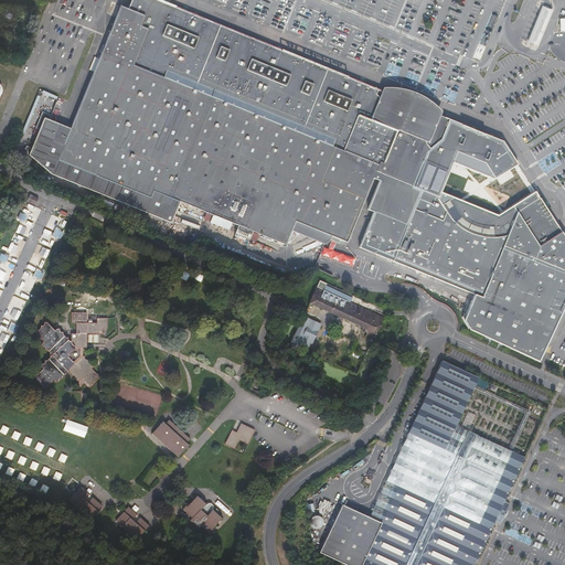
[(153,0),(132,0),(128,11),(120,9),(73,127),(46,117),(29,161),(31,169),(172,225),(180,204),(212,216),(208,230),(222,236),(227,223),(259,235),(262,228),(289,238),(292,231),(324,244),(330,242),(331,241),(345,247),(374,179),(379,181),(366,210),(373,212),(358,248),(475,295),(468,313),(462,318),(467,330),(540,361),(564,307),(564,232),(555,216),(547,206),(541,196),(504,140),(443,115),(413,104),(383,93),(269,45),(267,48),(264,45),(260,44),(260,42),(163,3),(159,2),(156,0),(153,0)]
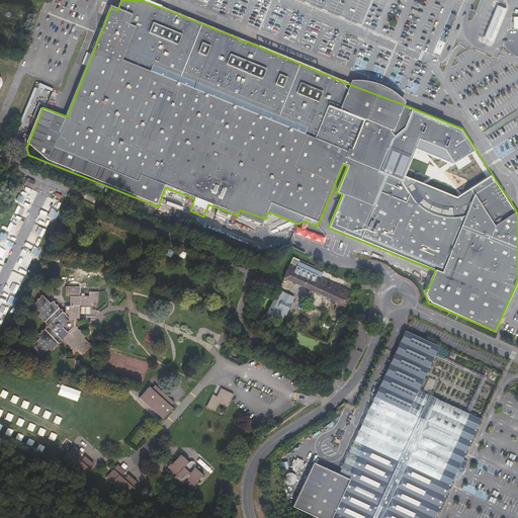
[(498,5),(484,37),(489,39),(494,41),(507,9),(502,7),(498,5)]
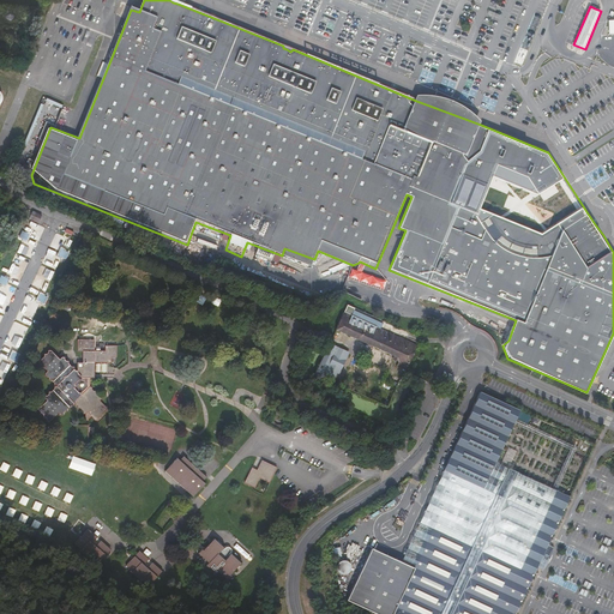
[(293,49),(298,46),(289,43),(283,40),(283,46),(283,48),(287,49),(290,52),(293,49)]
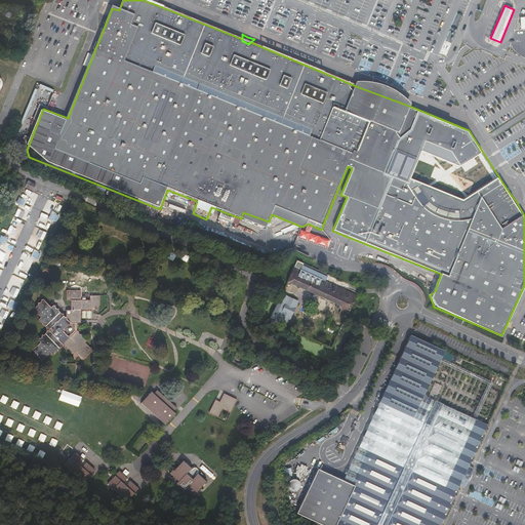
[(403,95),(392,88),(388,87),(380,85),(371,83),(358,82),(356,86),(384,96),(411,107),(412,105),(403,95)]
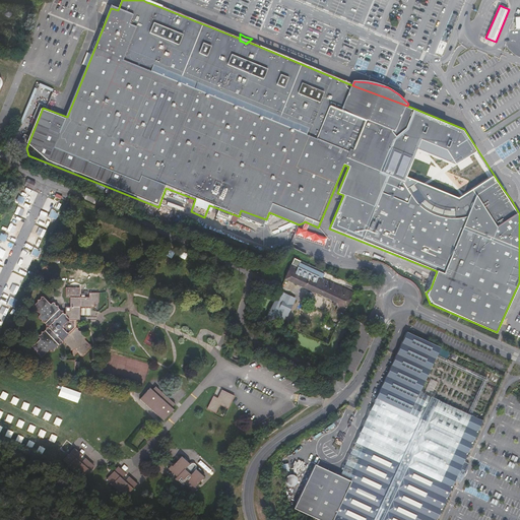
[(506,184),(502,178),(498,181),(504,190),(511,199),(514,197),(511,191),(515,188),(513,185),(510,181),(506,184)]
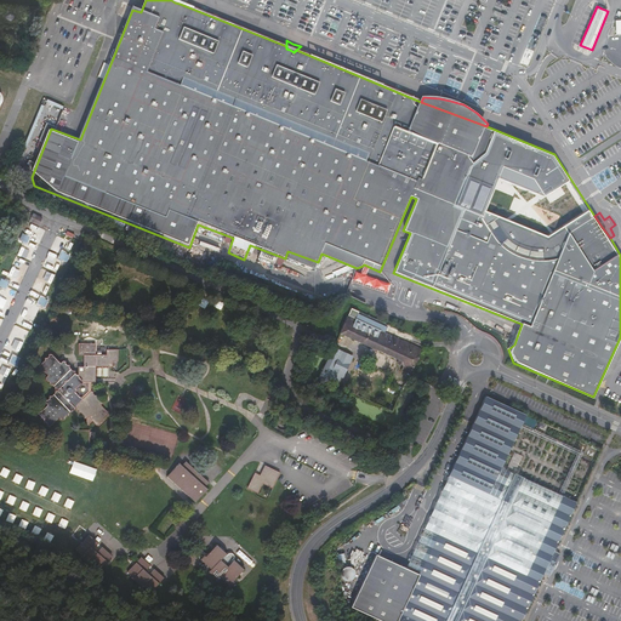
[(30,238),(22,234),(18,241),(27,245),(30,238)]
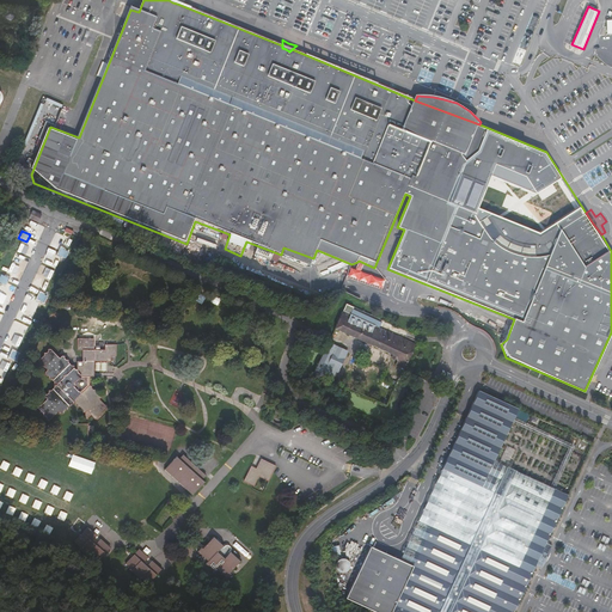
[(68,252),(61,249),(57,256),(66,259),(68,252)]
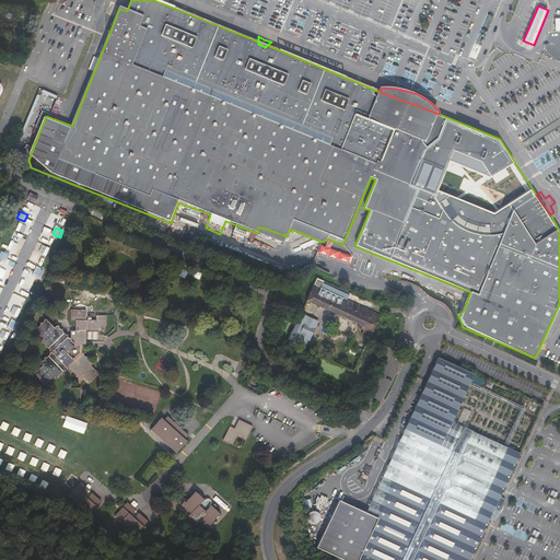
[(44,271),(36,268),(33,275),(41,278),(44,271)]
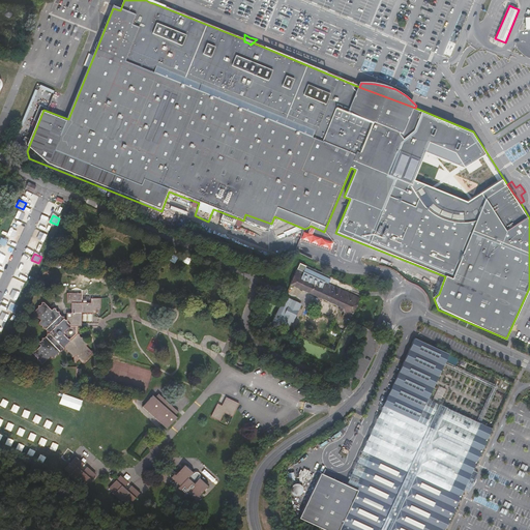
[(326,277),(305,268),(303,272),(328,284),(333,274),(329,272),(326,277)]
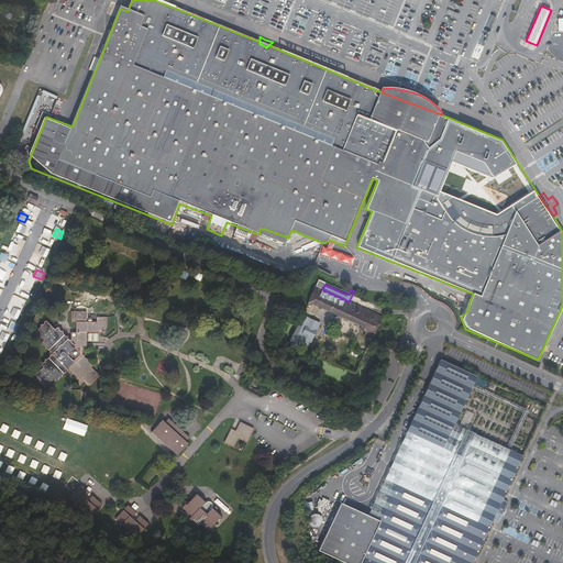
[(200,296),(208,300),(213,290),(206,286),(200,296)]
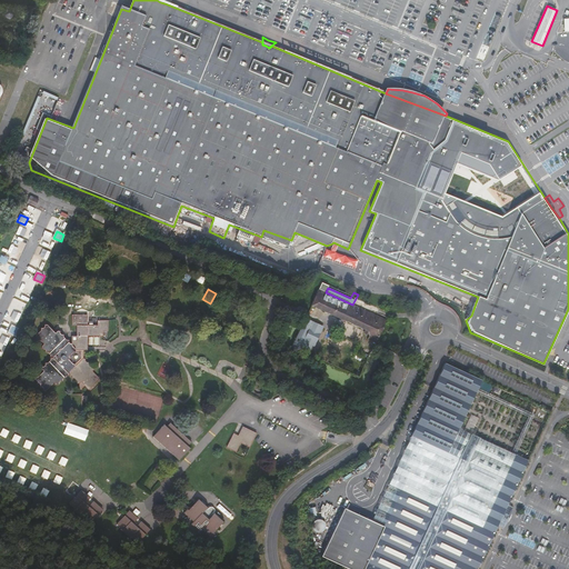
[(376,343),(387,320),(352,305),(326,292),(319,290),(312,306),(340,318),(339,320),(345,322),(345,321),(365,330),(371,333),(370,336),(368,340),(376,343)]
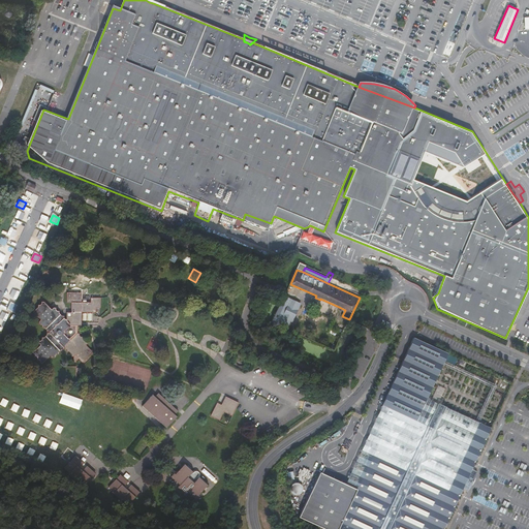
[(39,360),(40,362),(40,363),(43,363),(51,355),(53,358),(54,358),(55,356),(56,354),(58,354),(58,352),(63,347),(65,347),(65,349),(67,349),(67,351),(69,351),(72,354),(73,356),(75,355),(83,363),(86,360),(88,359),(88,356),(93,351),(93,350),(91,350),(86,346),(86,344),(87,343),(87,342),(85,341),(83,339),(83,338),(83,337),(81,337),(80,335),(80,334),(76,333),(76,325),(81,325),(81,312),(95,312),(96,308),(100,308),(100,298),(91,298),(91,303),(82,302),(82,292),(67,292),(67,302),(71,303),(71,316),(67,317),(67,320),(64,318),(64,316),(61,316),(59,313),(59,311),(57,311),(56,310),(55,308),(54,308),(52,310),(43,302),(41,302),(41,304),(40,305),(38,305),(38,307),(33,312),(41,319),(38,321),(39,324),(40,324),(42,325),(42,328),(44,328),(47,330),(47,333),(47,334),(44,337),(42,338),(42,339),(40,341),(39,341),(39,343),(40,345),(35,350),(33,351),(33,352),(37,358),(37,360),(39,360)]
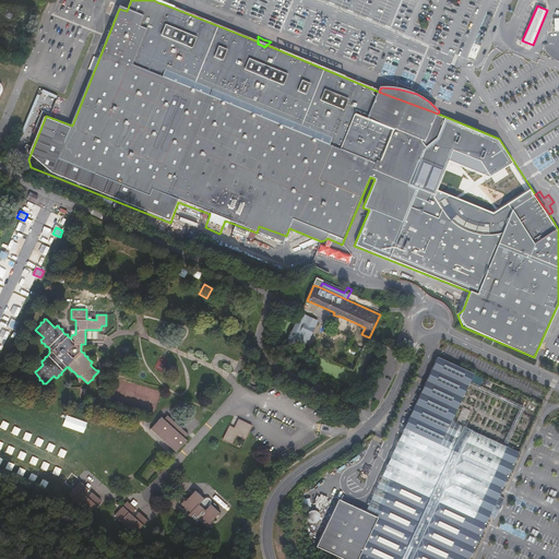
[(300,334),(308,317),(300,312),(293,331),(300,334)]
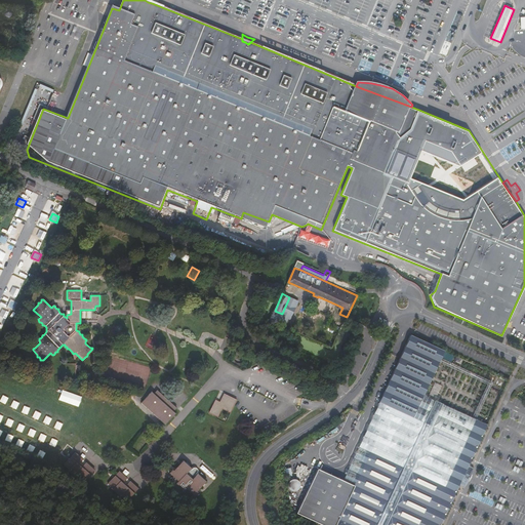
[(17,305),(10,301),(8,308),(14,311),(17,305)]
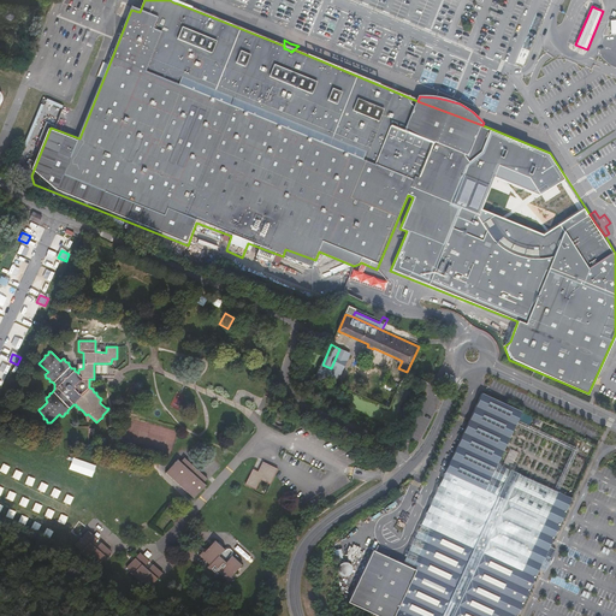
[(520,410),(479,392),(443,472),(402,563),(372,550),(348,602),(378,615),(515,615),(533,576),(539,573),(544,570),(554,549),(548,545),(557,523),(569,497),(593,445),(520,410)]
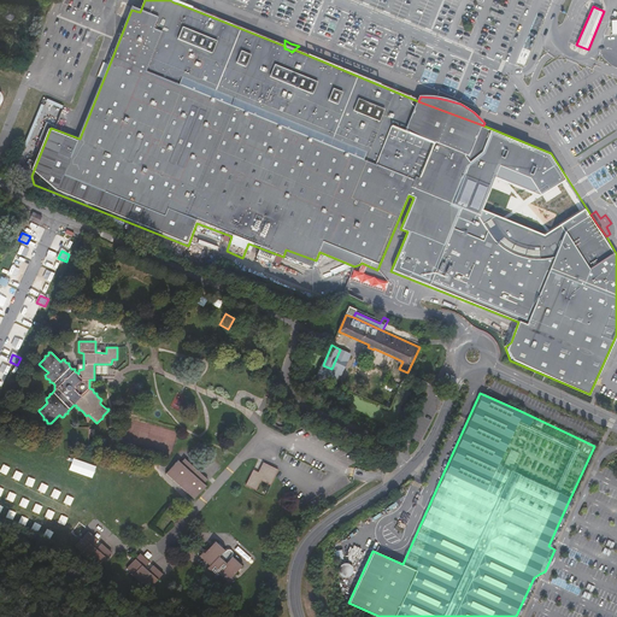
[(92,477),(97,465),(74,458),(70,470),(92,477)]
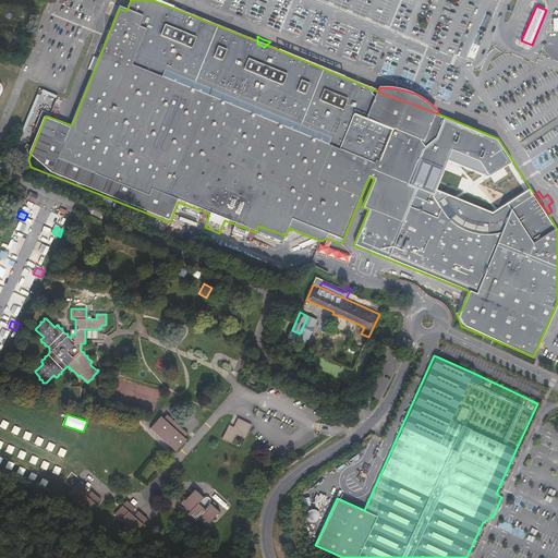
[(186,434),(167,415),(164,420),(160,417),(150,428),(176,450),(185,440),(184,437),(186,434)]
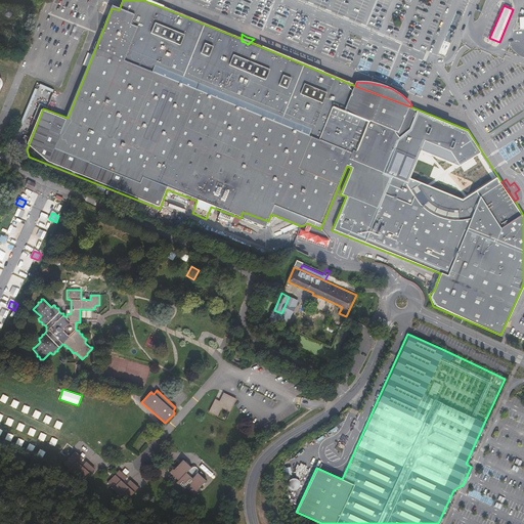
[(236,399),(224,393),(220,401),(216,399),(210,411),(218,416),(222,407),(230,411),(236,399)]
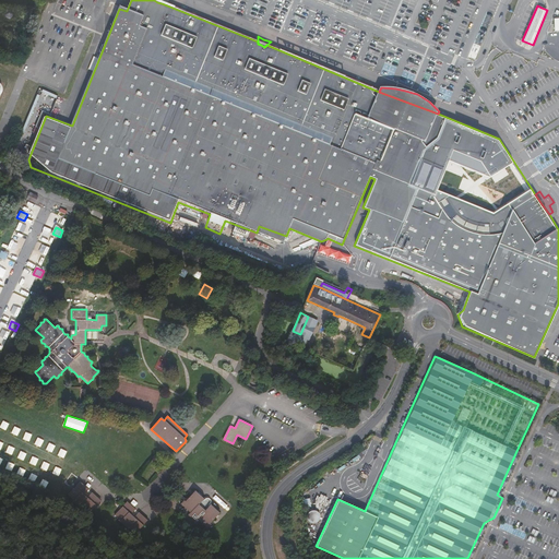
[(84,495),(88,489),(80,483),(69,495),(74,500),(73,502),(81,509),(82,508),(88,513),(100,501),(93,494),(87,498),(84,495)]
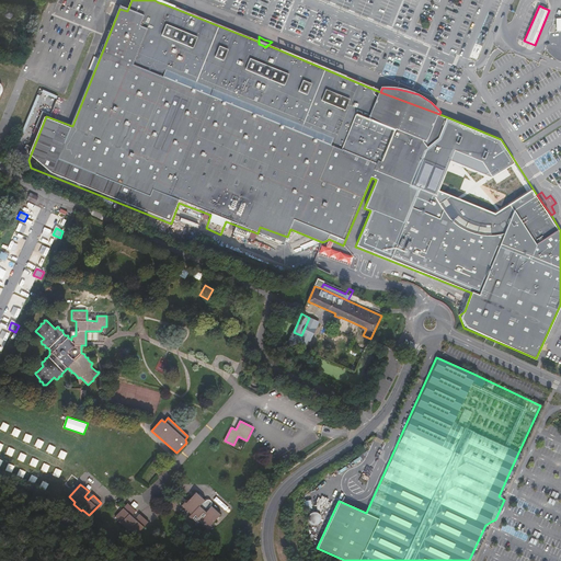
[(207,499),(204,502),(195,493),(185,503),(184,502),(182,506),(191,515),(190,517),(196,524),(198,522),(208,529),(212,527),(210,525),(219,515),(210,507),(213,505),(213,502),(212,500),(209,499),(207,499)]
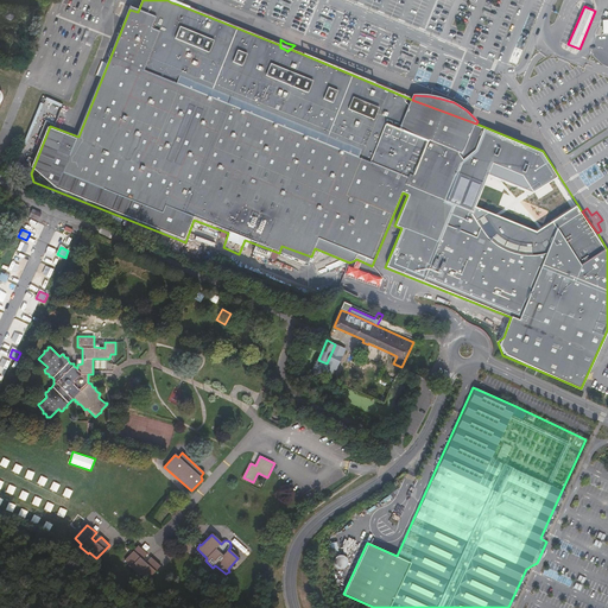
[(143,559),(147,555),(138,546),(126,559),(132,565),(131,568),(140,576),(141,575),(147,580),(160,567),(151,558),(146,563),(143,559)]
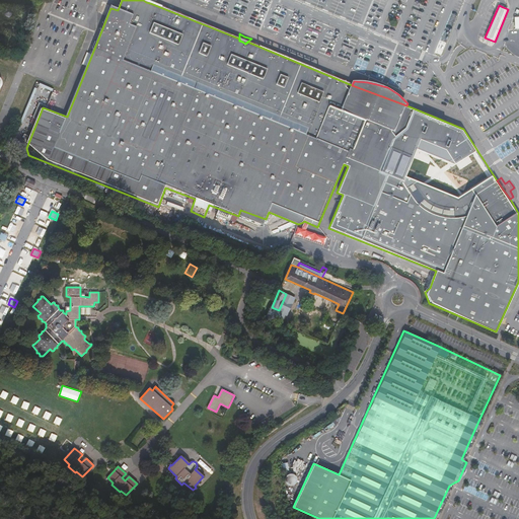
[(299,480),(294,472),(285,478),(291,486),(299,480)]
